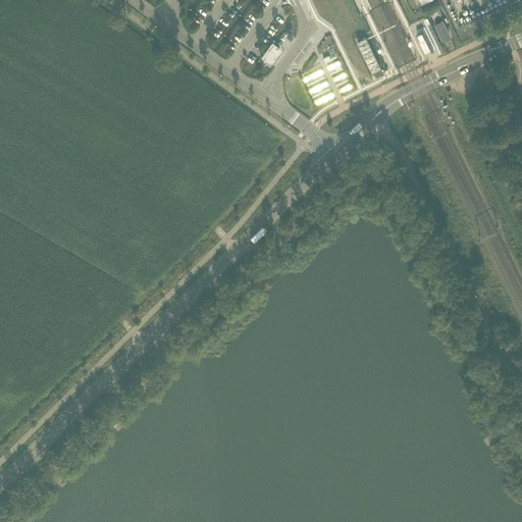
[(442,18),(434,22),(442,40),(444,41),(451,37),(452,37),(446,24),(442,18)]
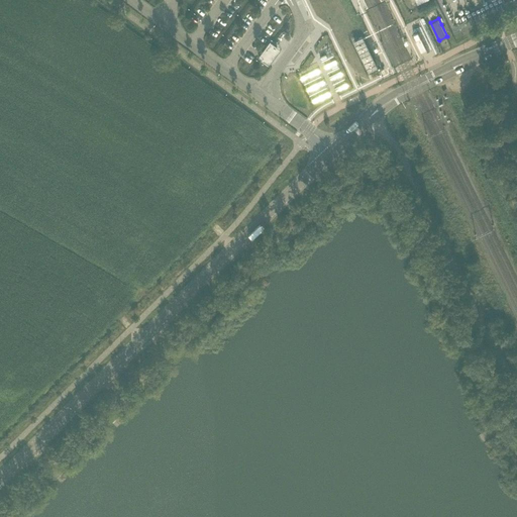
[(363,36),(354,40),(356,46),(366,42),(363,36)]
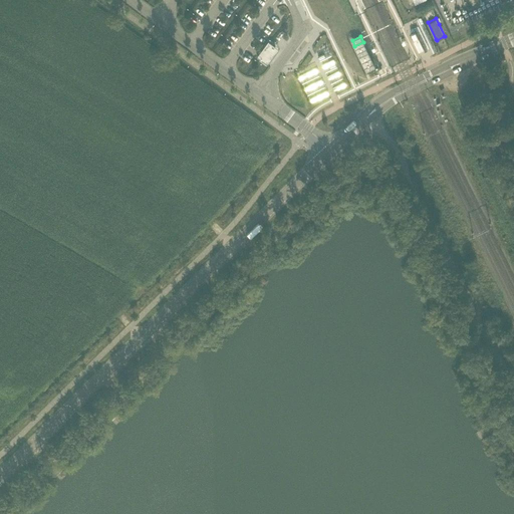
[(275,46),(269,41),(258,56),(268,63),(276,52),(276,51),(275,46)]
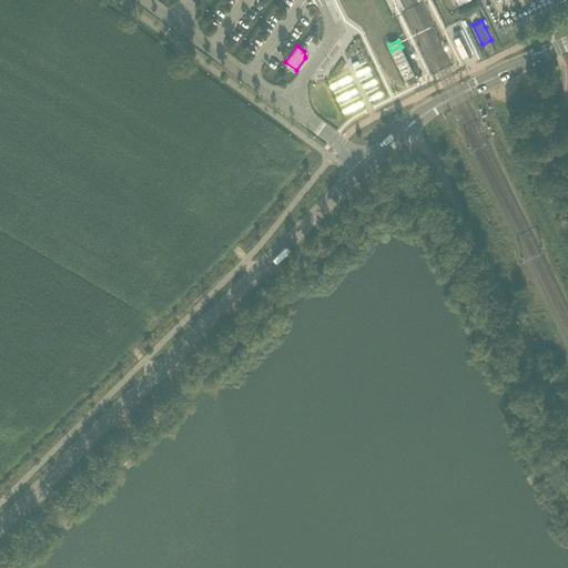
[(402,47),(392,51),(394,56),(395,56),(399,53),(399,51),(403,50),(402,47)]
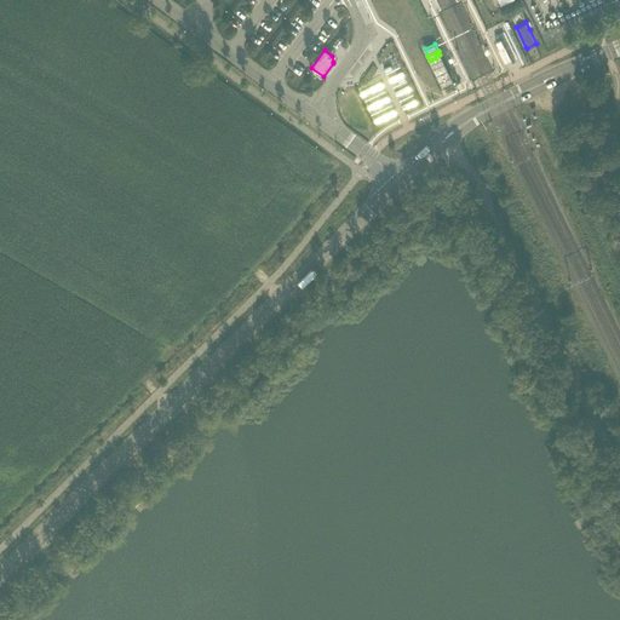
[(430,61),(432,65),(443,61),(440,55),(436,56),(436,58),(430,61)]
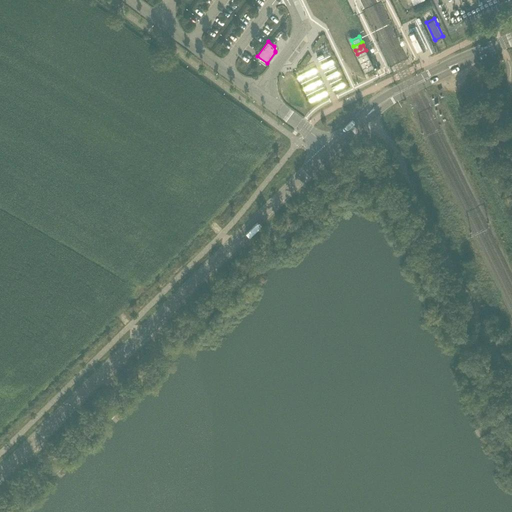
[(358,54),(357,54),(365,70),(366,70),(374,66),(366,50),(358,54)]
